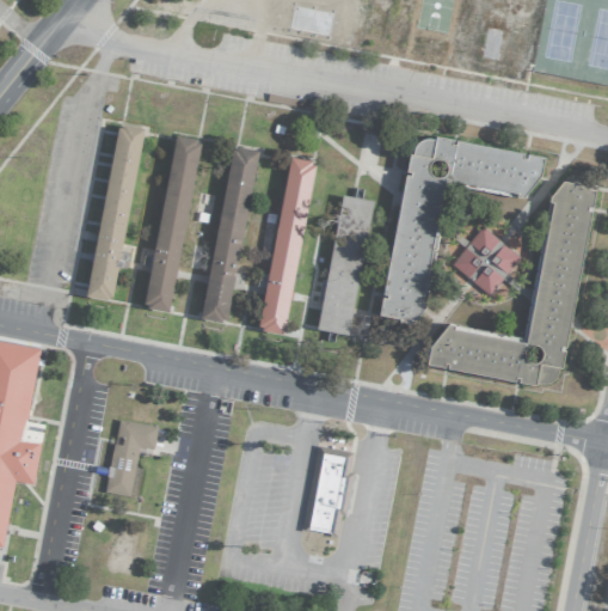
[(91,297),(112,300),(117,268),(122,269),(142,129),(115,126),(91,297)]
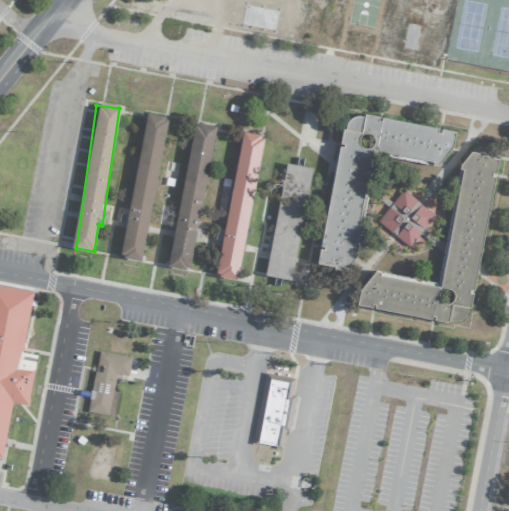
[(121,257),(143,261),(168,118),(147,114),(121,257)]
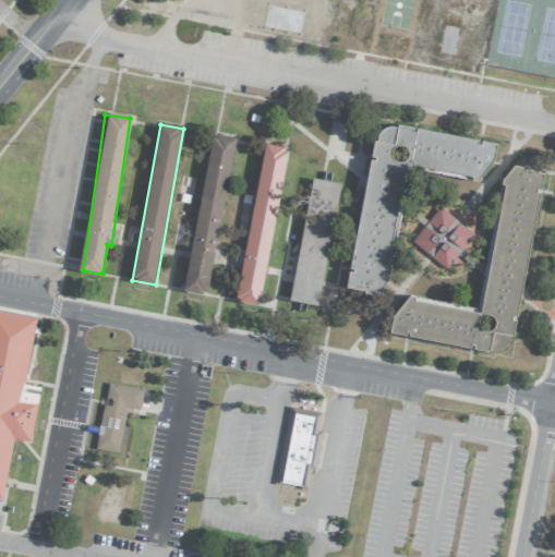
[(407,165),(431,169),(436,173),(479,181),(495,159),(498,144),(418,130),(415,131),(414,130),(387,125),(374,142),(372,156),(375,158),(369,166),(351,267),(353,269),(349,276),(347,288),(372,292),(377,297),(386,286),(407,165)]
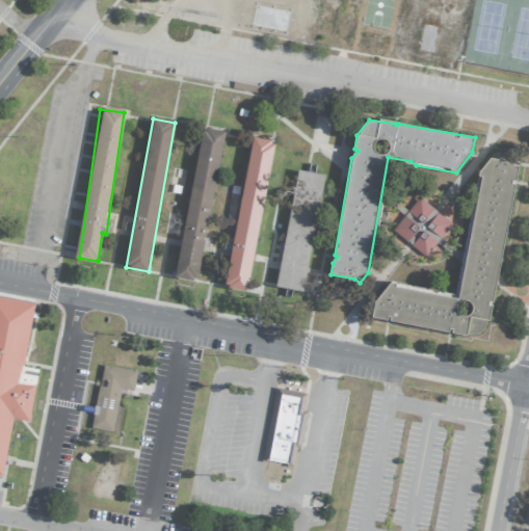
[(200,281),(225,132),(202,128),(177,277),(200,281)]
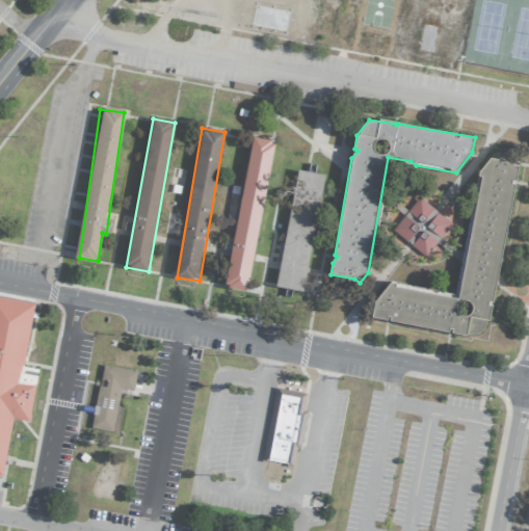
[(272,141),(249,138),(228,288),(250,292),(272,141)]
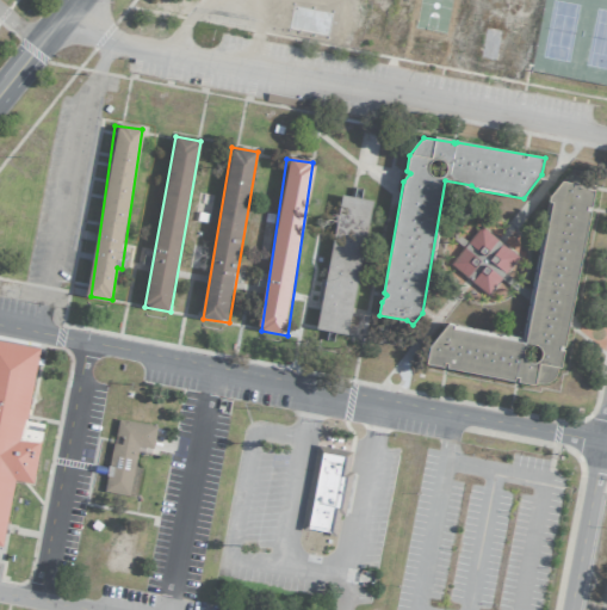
[(528,338),(438,322),(431,365),(446,368),(446,369),(518,381),(518,380),(559,387),(594,190),(556,183),(528,338)]
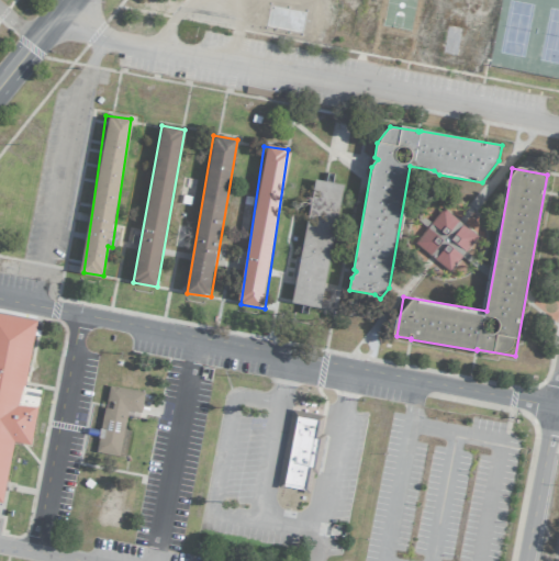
[(343,184),(313,180),(293,303),(323,309),(343,184)]
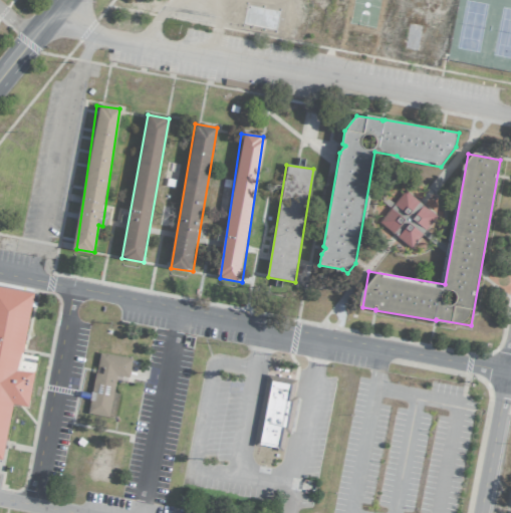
[(439,216),(406,191),(380,223),(413,249),(439,216)]
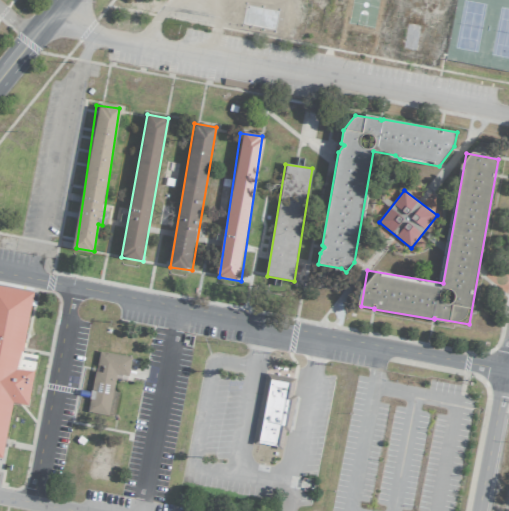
[(33,292),(0,286),(0,456),(4,458),(12,403),(29,406),(37,355),(24,354),(33,292)]
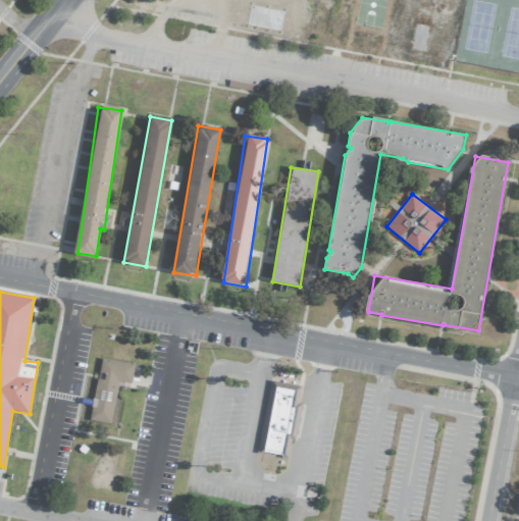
[(135,364),(102,359),(100,376),(98,375),(91,420),(118,425),(121,400),(116,400),(119,383),(132,385),(135,364)]
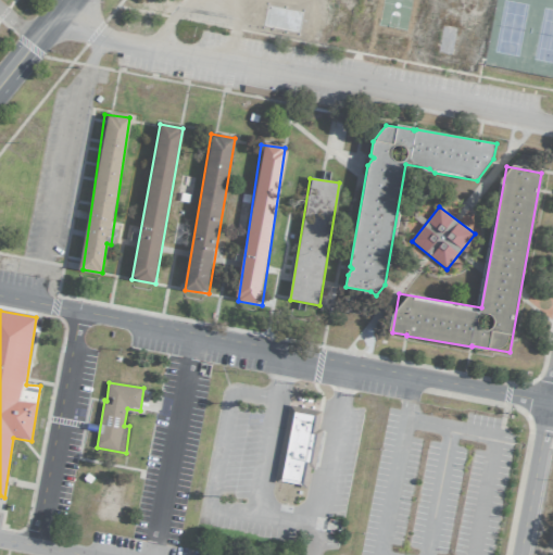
[(316,470),(322,430),(319,430),(322,412),(291,406),(279,481),(309,486),(311,469),(316,470)]
